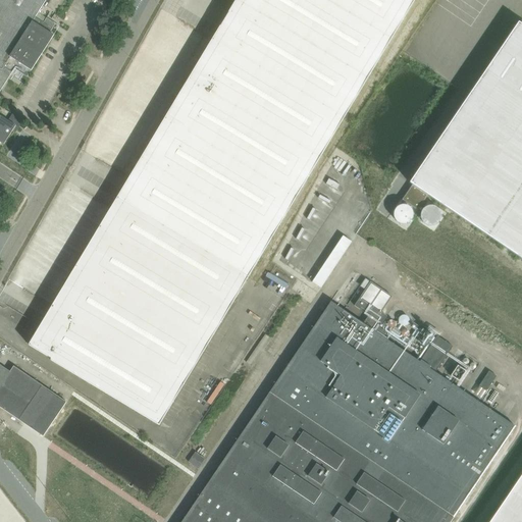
[(0,0),(0,92),(16,67),(24,72),(56,23),(47,18),(44,22),(36,17),(46,0),(0,0)]
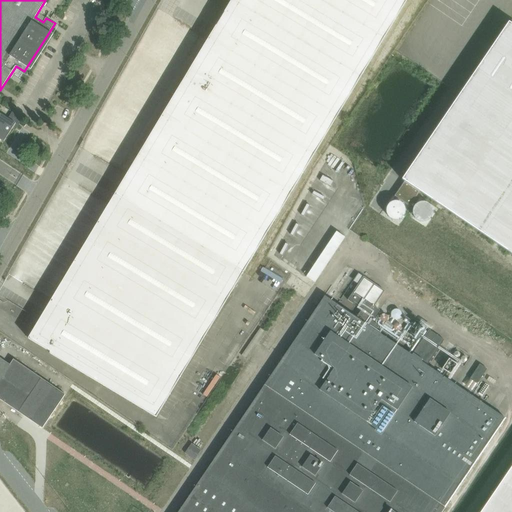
[(49,0),(46,6),(55,11),(61,0),(49,0)]
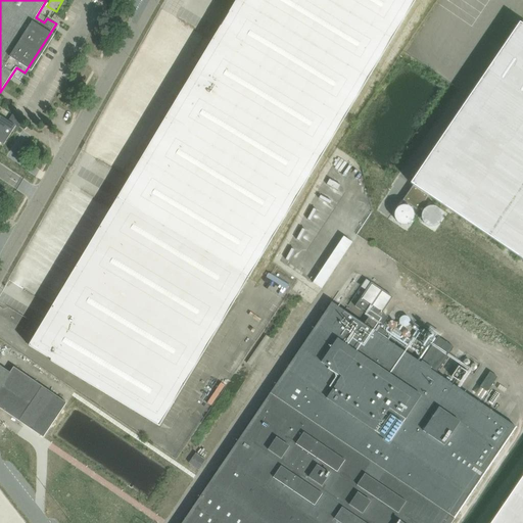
[(237,0),(202,57),(117,199),(249,278),(361,91),(416,0),(237,0)]
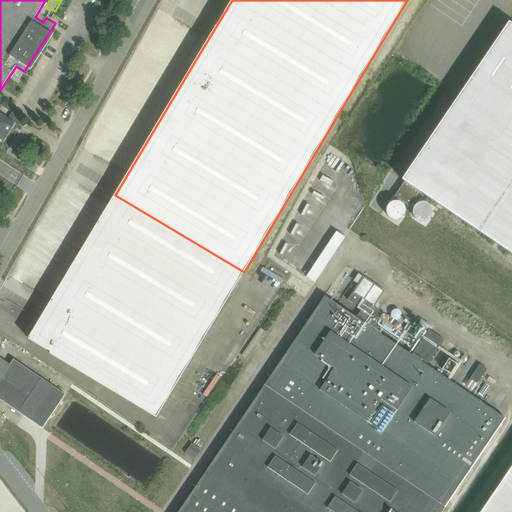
[(404,181),(394,196),(410,207),(420,192),(423,194),(511,254),(511,24),(509,22),(402,180),(404,181)]
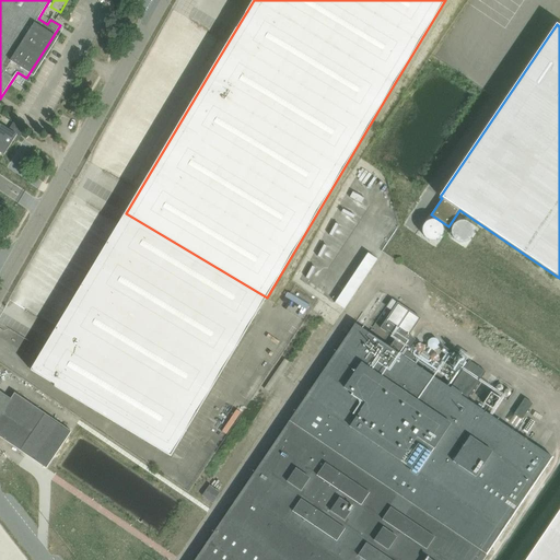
[(0,151),(4,154),(18,135),(8,129),(0,124),(0,151)]
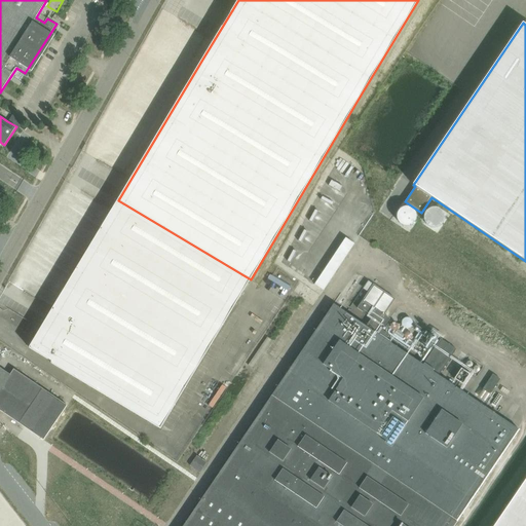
[(108,195),(32,350),(167,430),(251,279),(108,195)]
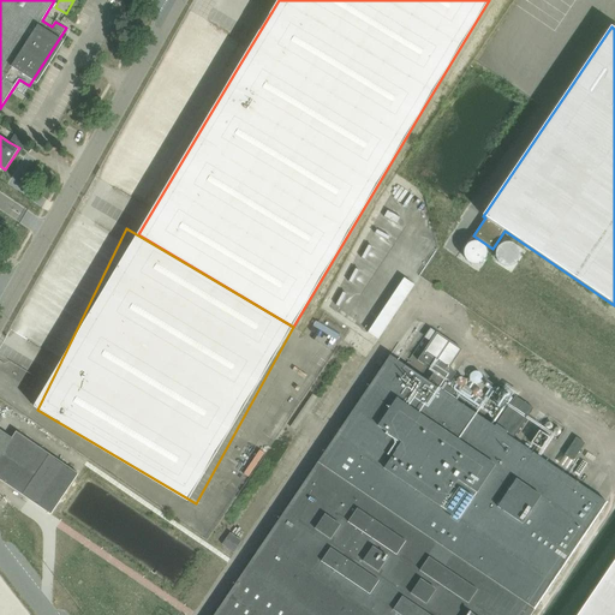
[(377,339),(413,285),(402,278),(366,332),(377,339)]
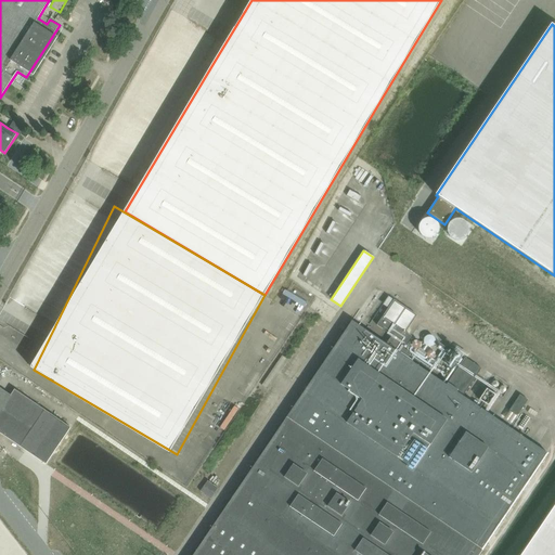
[(346,331),(193,554),(478,554),(482,550),(547,453),(463,396),(481,369),(465,357),(464,359),(463,359),(467,353),(457,346),(454,350),(449,347),(444,352),(451,357),(447,363),(452,368),(455,364),(459,366),(447,385),(408,359),(411,352),(404,348),(412,336),(407,332),(417,315),(395,299),(394,300),(388,308),(377,325),(392,335),(386,345),(352,321),(346,331)]
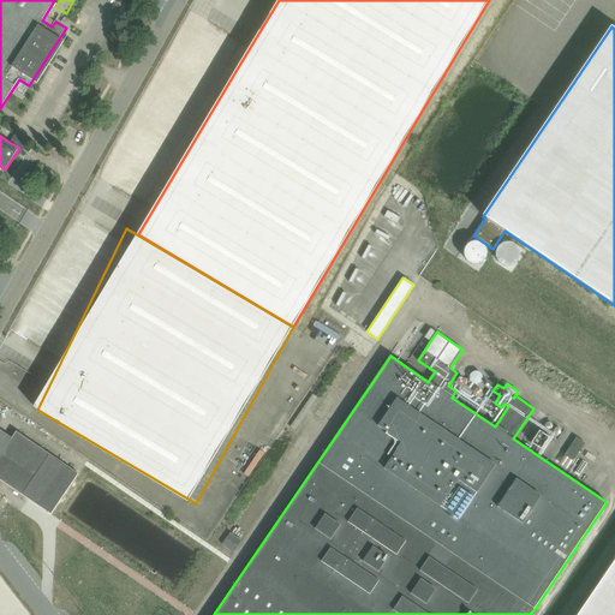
[(17,431),(12,437),(0,429),(0,478),(52,514),(79,473),(17,431)]
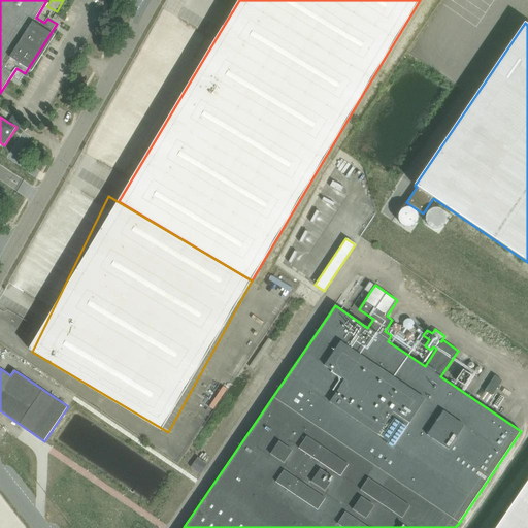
[(495,375),(485,391),(492,396),(502,381),(495,375)]
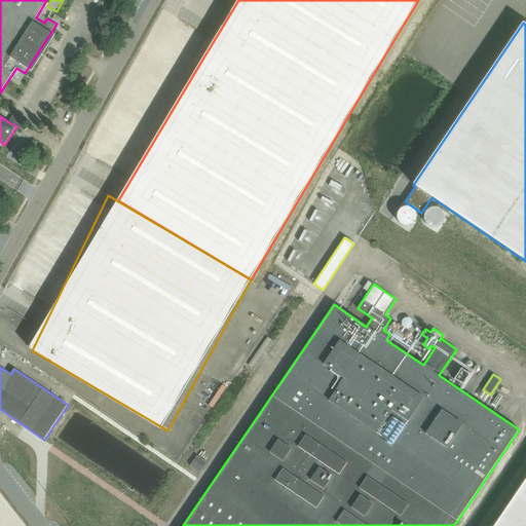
[(196,456),(191,465),(200,471),(205,462),(196,456)]
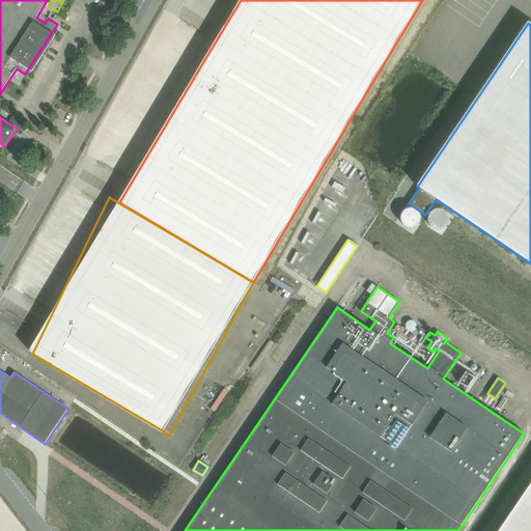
[(530,530),(530,482),(498,530),(530,530)]
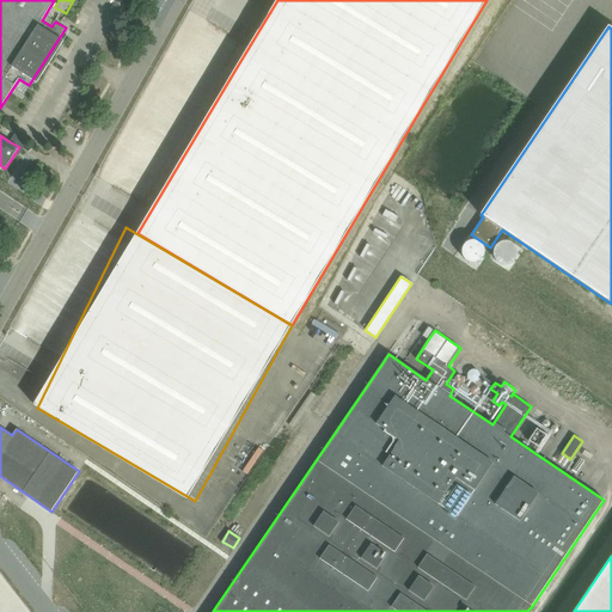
All buildings are outlined.
